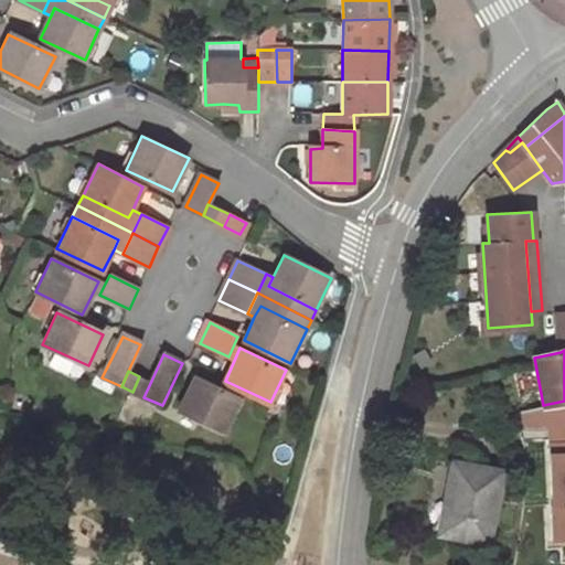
[(139,376),(132,392),(144,397),(151,381),(139,376)]
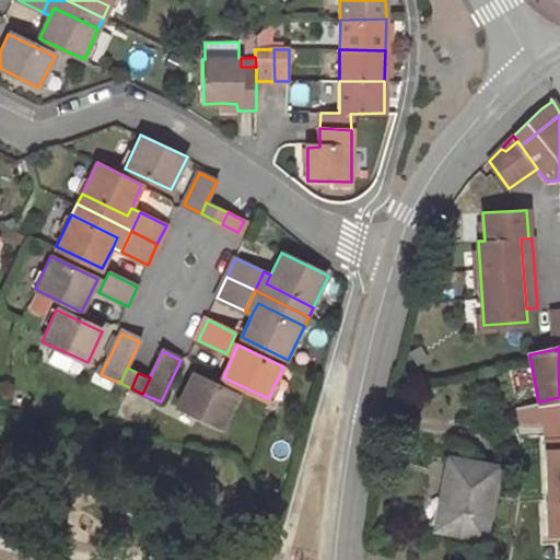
[(237,395),(194,375),(177,405),(223,429),(237,395)]
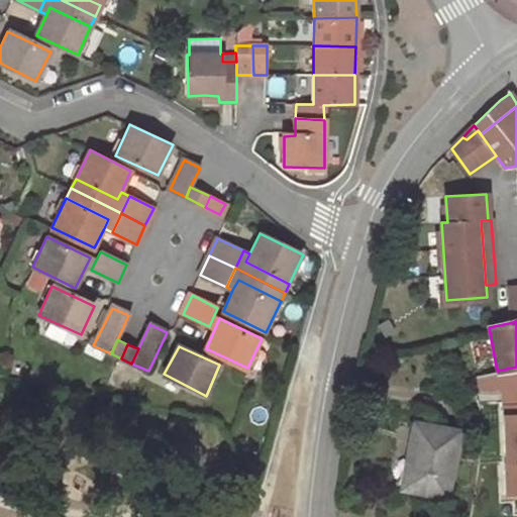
[(508,495),(516,494),(516,404),(503,405),(508,495)]
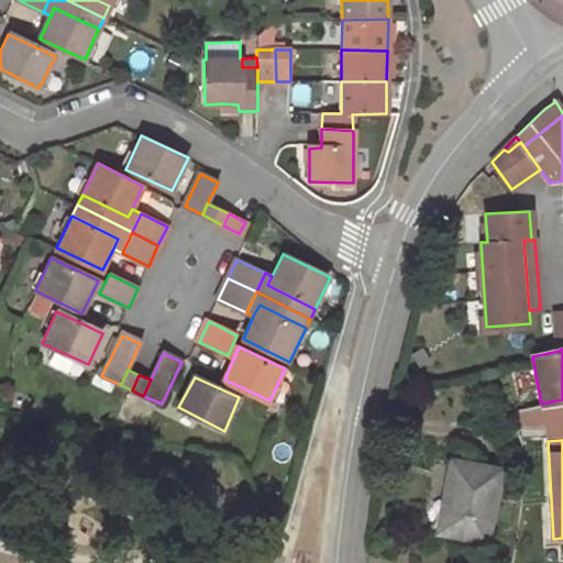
[(440,532),(486,541),(499,470),(450,460),(443,501),(445,503),(440,532)]
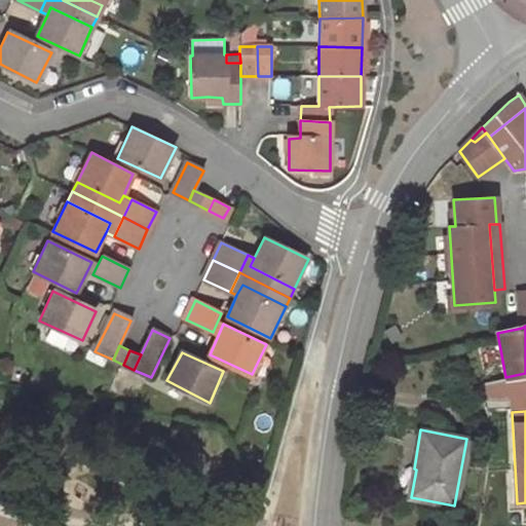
[(384,525),(385,523),(343,517),(341,525),(384,525)]
